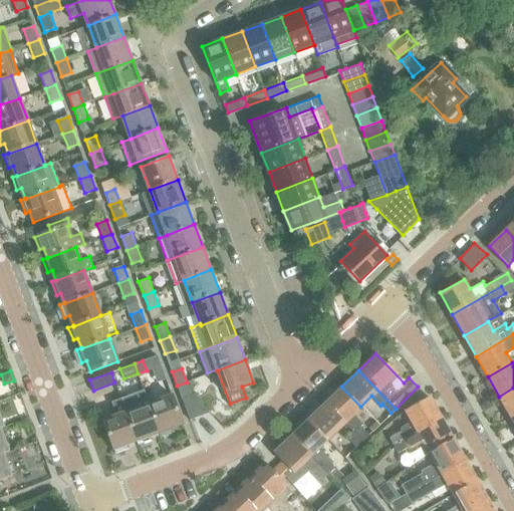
[(191,394),(187,382),(177,386),(189,419),(209,412),(193,394),(191,394)]
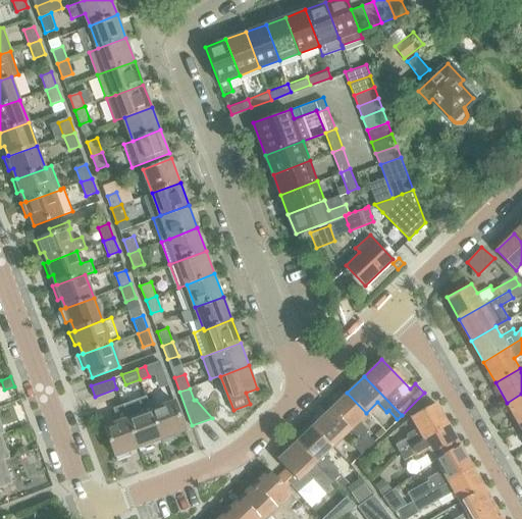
[(349,429),(358,439),(366,449),(374,440),(365,431),(367,429),(359,420),(366,413),(347,393),(329,409),(349,429)]
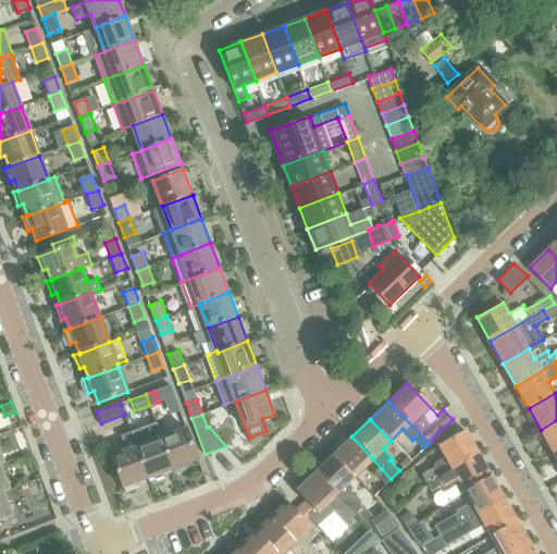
[(556,420),(541,430),(554,453),(556,451),(556,420)]
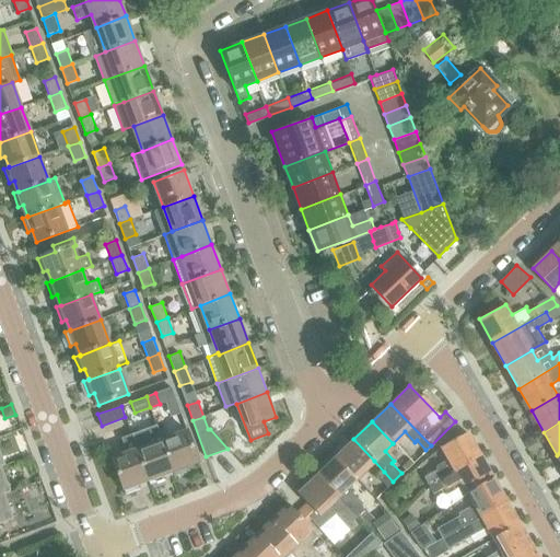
[(158,428),(133,437),(150,480),(149,480),(150,485),(164,479),(163,475),(174,471),(162,439),(158,428)]
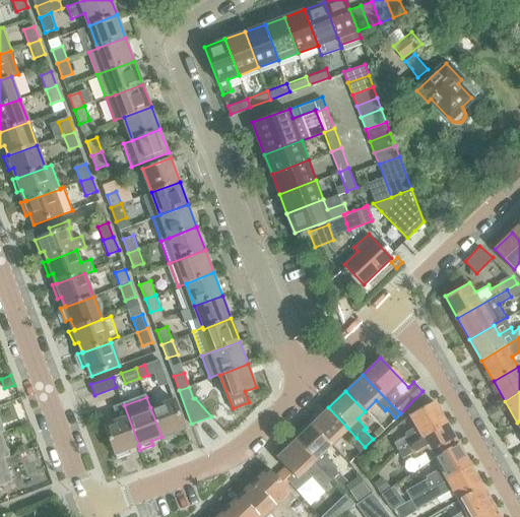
[(174,399),(150,407),(161,437),(163,441),(176,436),(174,432),(184,429),(174,399)]
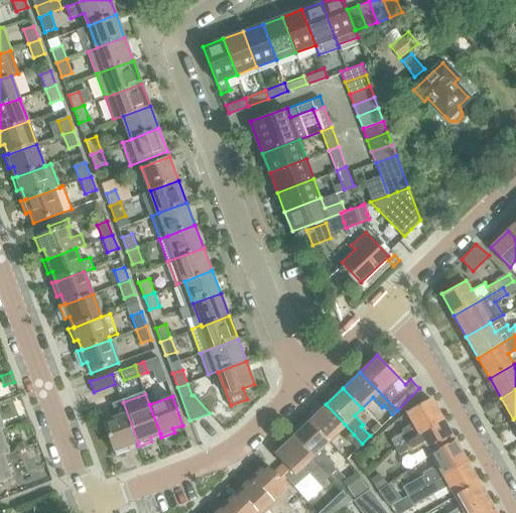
[(392,436),(397,445),(443,419),(431,398),(407,411),(412,421),(402,427),(401,431),(392,436)]
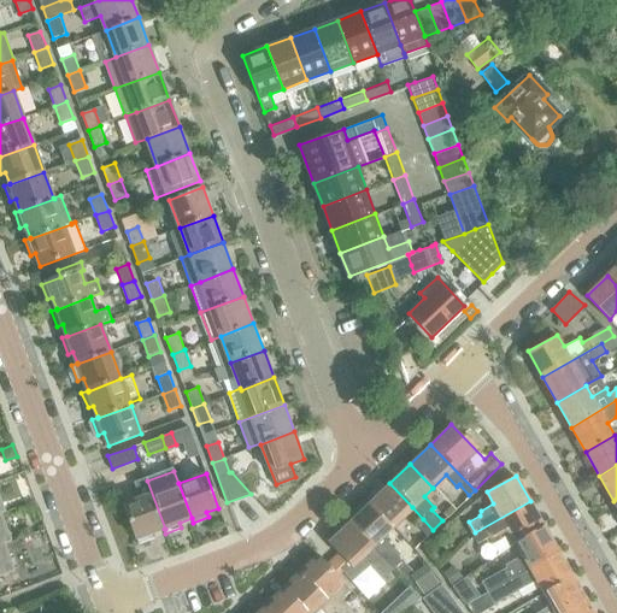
[(152,532),(164,529),(165,529),(147,481),(146,482),(145,477),(134,481),(140,497),(123,504),(137,543),(153,537),(152,532)]
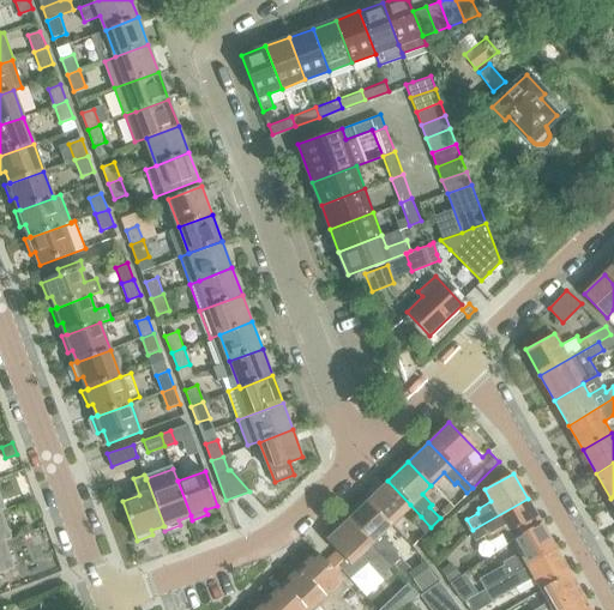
[(387,481),(368,500),(391,524),(410,505),(387,481)]
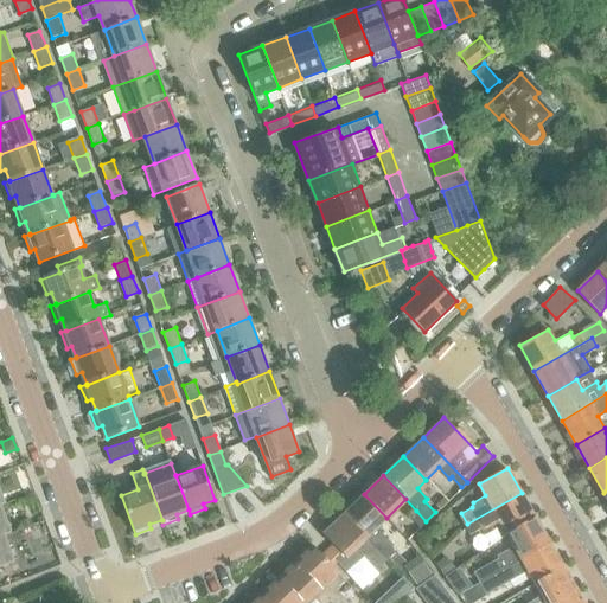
[(500,521),(508,534),(536,518),(522,493),(467,524),(472,533),(481,527),(484,531),(500,521)]
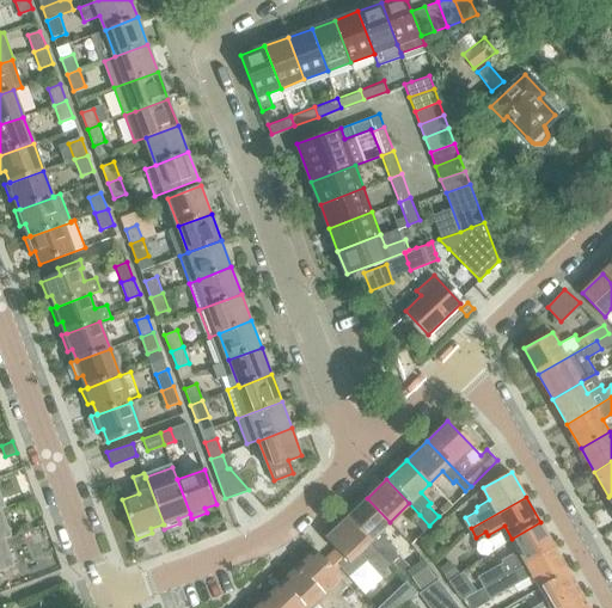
[(367,498),(346,519),(389,564),(390,563),(393,560),(398,556),(398,554),(392,550),(396,546),(380,530),(390,522),(367,498)]
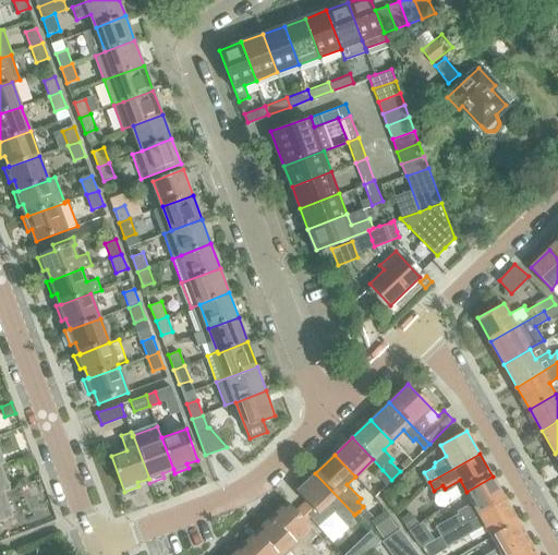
[(0,491),(5,490),(10,489),(1,463),(0,463),(0,491)]
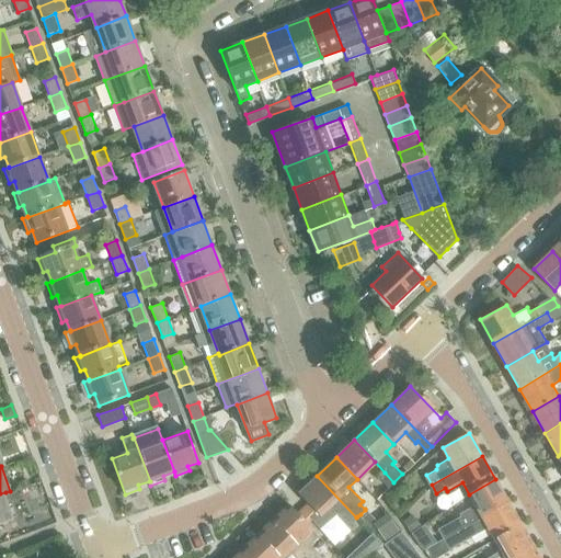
[(387,488),(393,482),(385,473),(378,478),(387,488)]
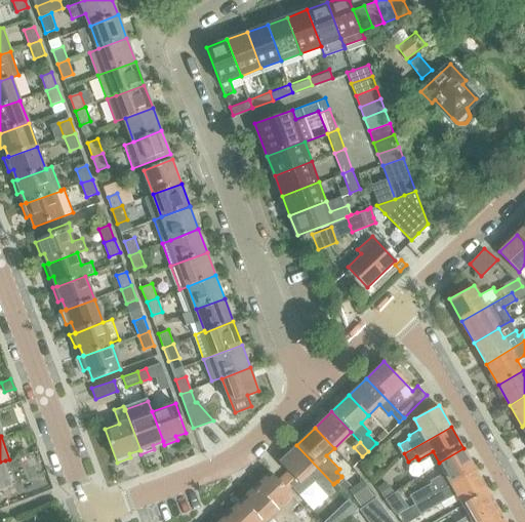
[(328,489),(333,484),(296,445),(279,462),(298,482),(308,473),(318,483),(320,481),(328,489)]
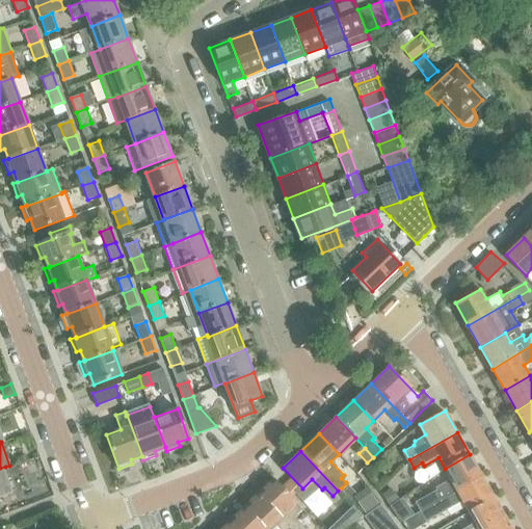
[(26,452),(18,456),(20,463),(29,458),(26,452)]
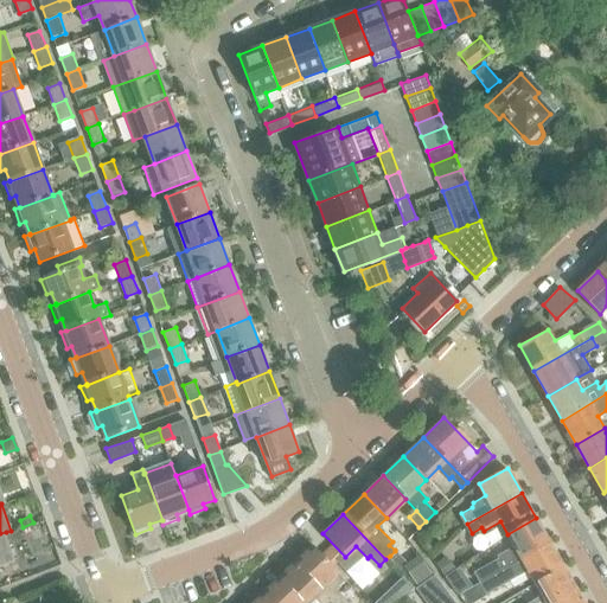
[(475,570),(481,581),(550,541),(536,518),(508,534),(513,544),(497,553),(498,557),(475,570)]
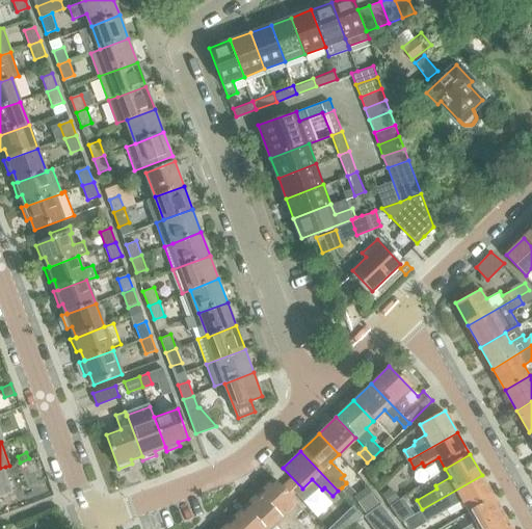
[(0,497),(14,492),(5,467),(0,468),(0,497)]
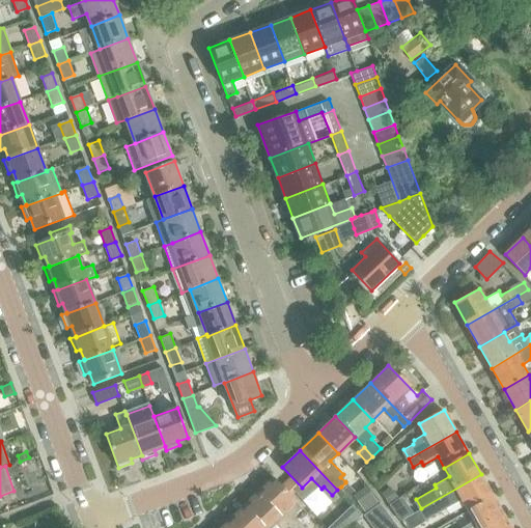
[(462,498),(469,510),(494,496),(481,474),(421,508),(426,518),(462,498)]
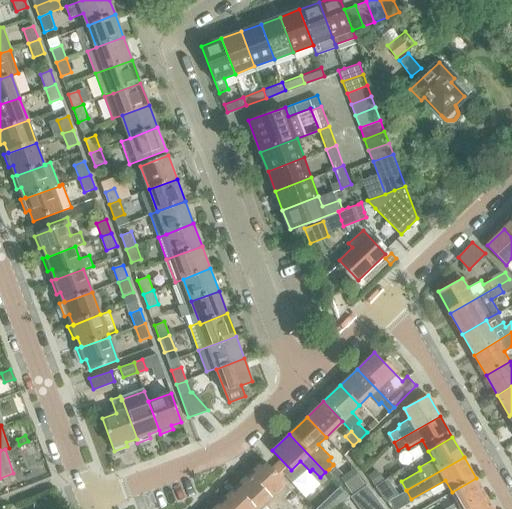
[(248,473),(282,508),(295,508),(284,496),(291,489),(285,483),(263,460),(248,473)]
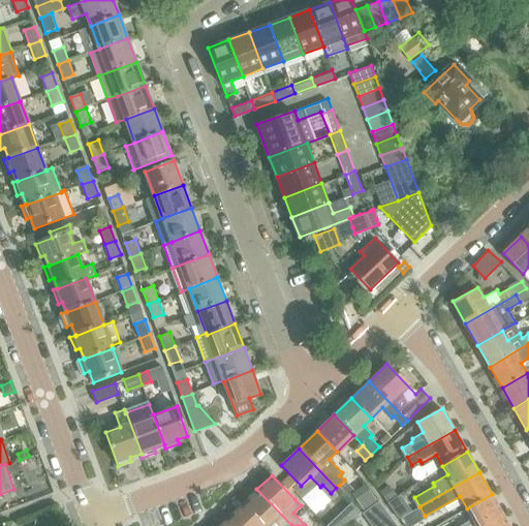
[(340,485),(337,487),(349,499),(356,492),(345,480),(344,480),(344,481),(340,485)]
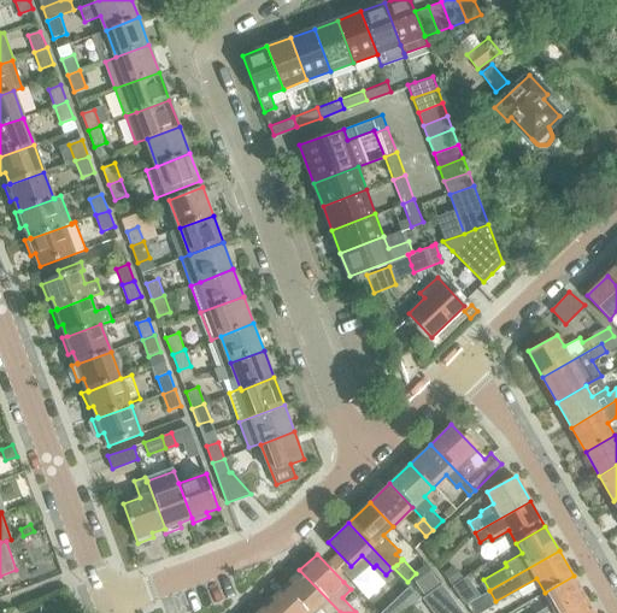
[(453,564),(441,571),(451,584),(451,585),(452,585),(463,577),(453,564)]
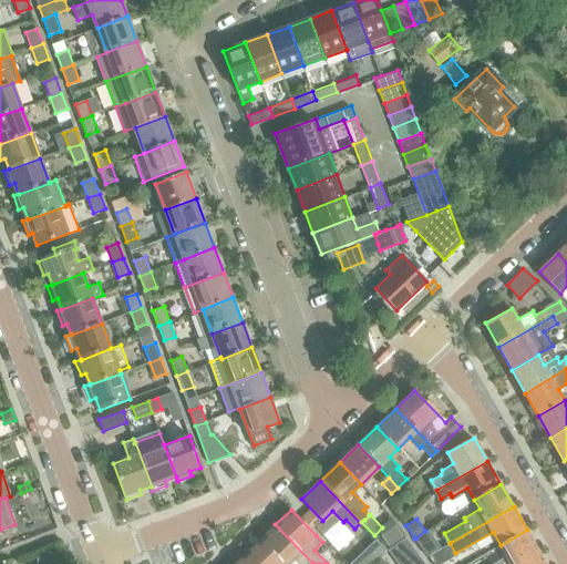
[(312,563),(275,524),(259,539),(282,563),(312,563)]
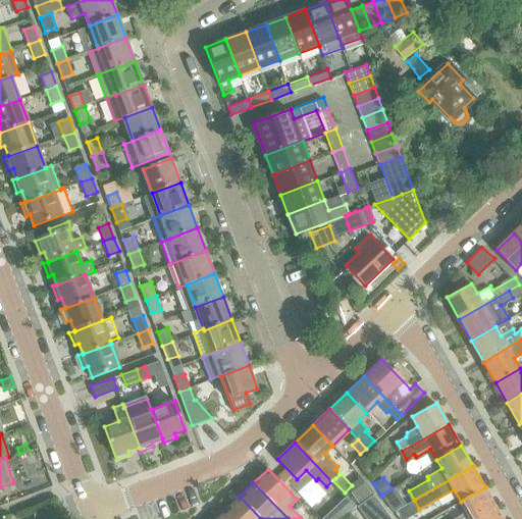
[(364,482),(351,491),(358,503),(371,492),(364,482)]
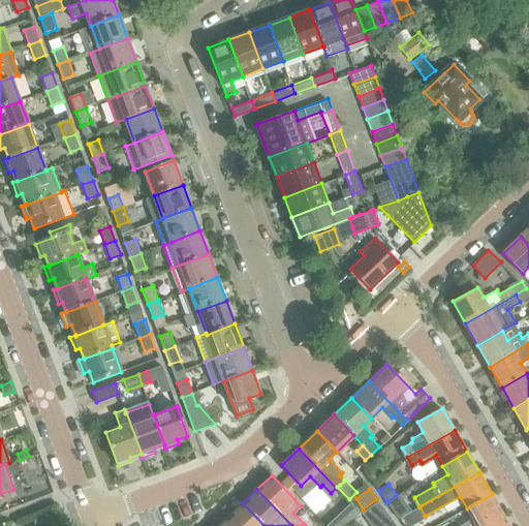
[(458,525),(485,525),(504,515),(492,494),(467,508),(472,518),(458,525)]
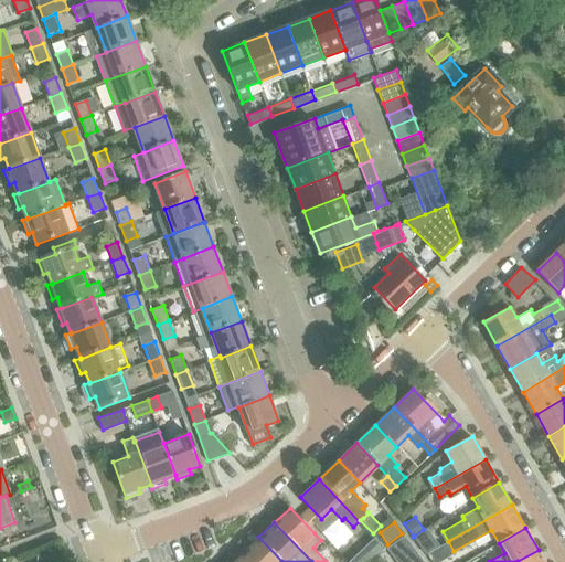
[(424,561),(404,534),(386,548),(396,561),(424,561)]
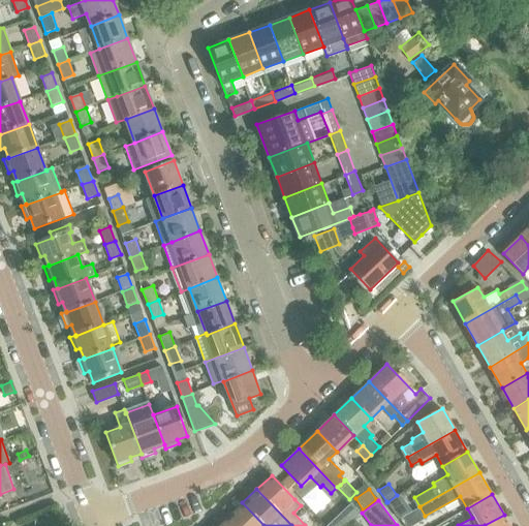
[(263,525),(242,502),(228,516),(237,525),(263,525)]
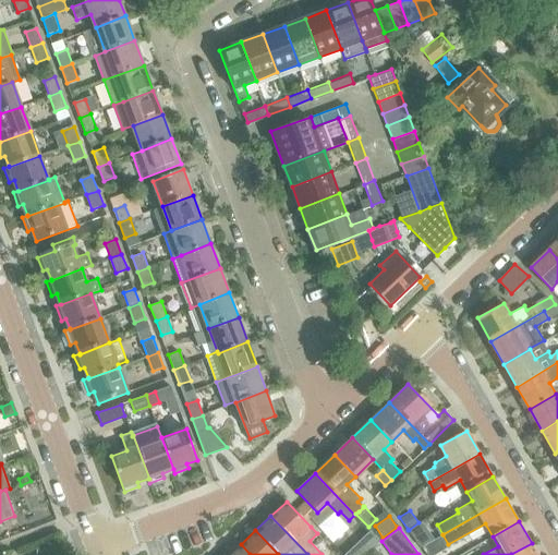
[(37,554),(48,554),(59,551),(55,539),(38,545),(37,554)]
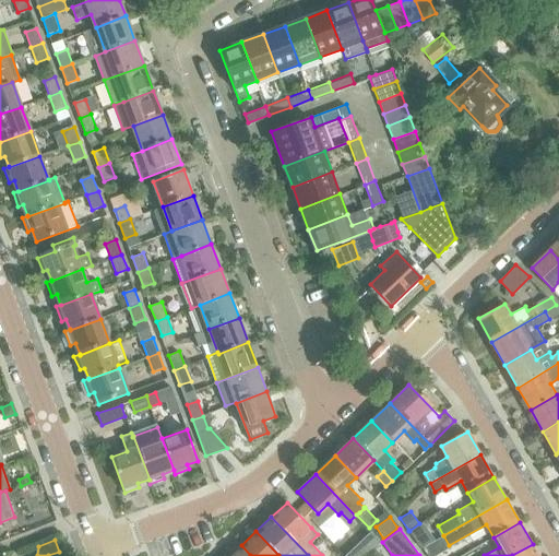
[(356,555),(363,552),(356,544),(343,555),(356,555)]
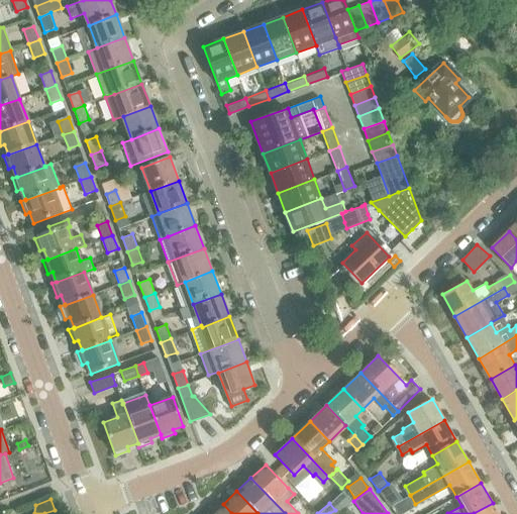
[(498,513),(493,503),(474,513),(498,513)]
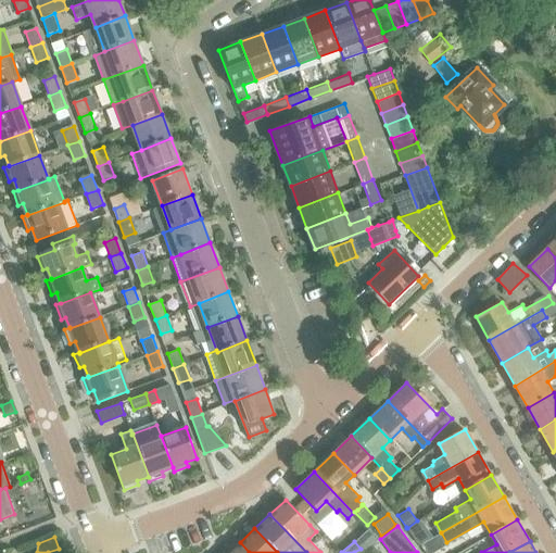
[(249,552),(240,542),(228,552),(249,552)]
